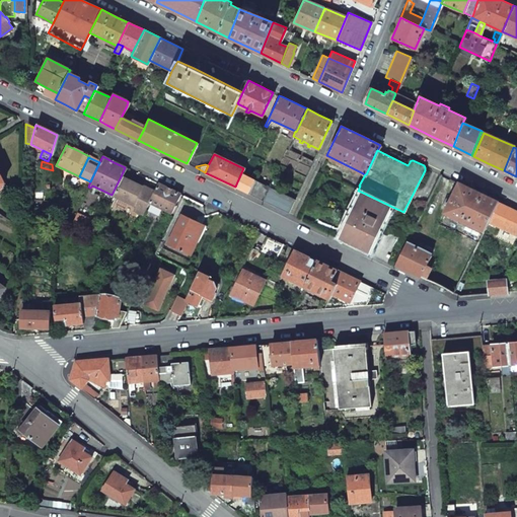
[(269,186),(241,172),(235,187),(262,200),(269,186)]
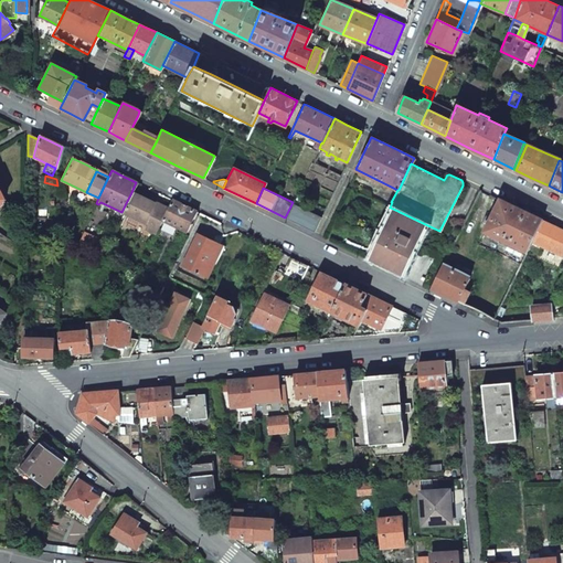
[(152,202),(131,192),(121,212),(146,223),(144,227),(155,233),(160,220),(161,220),(167,209),(160,204),(152,201),(152,202)]
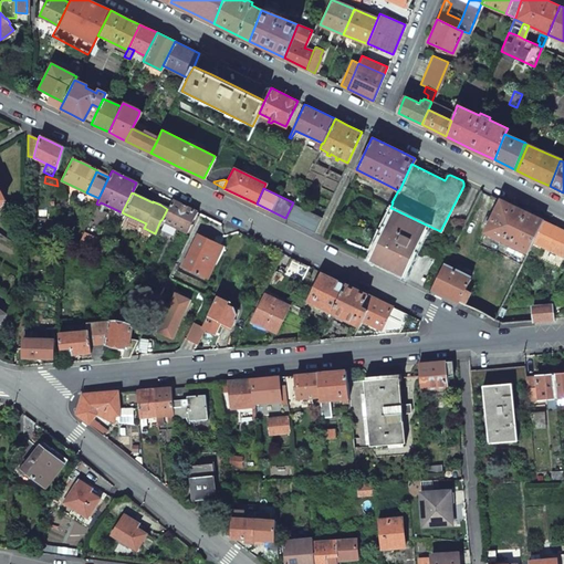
[(184,206),(171,199),(167,209),(162,220),(186,231),(196,211),(184,206)]
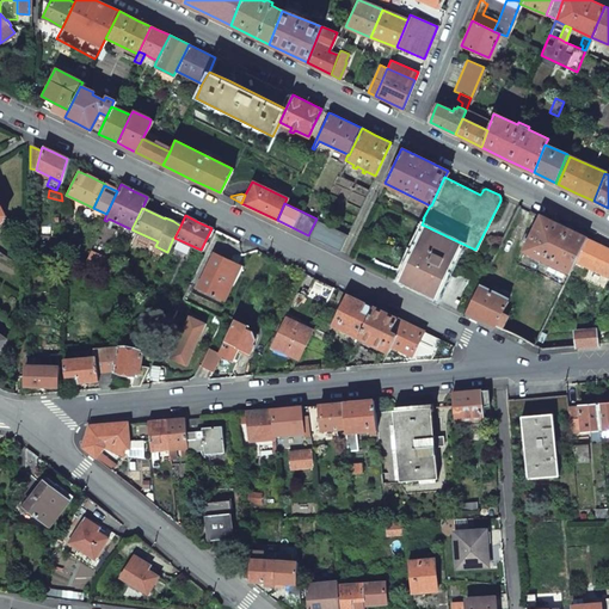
[(563,226),(540,215),(523,250),(567,271),(573,260),(585,237),(563,226)]
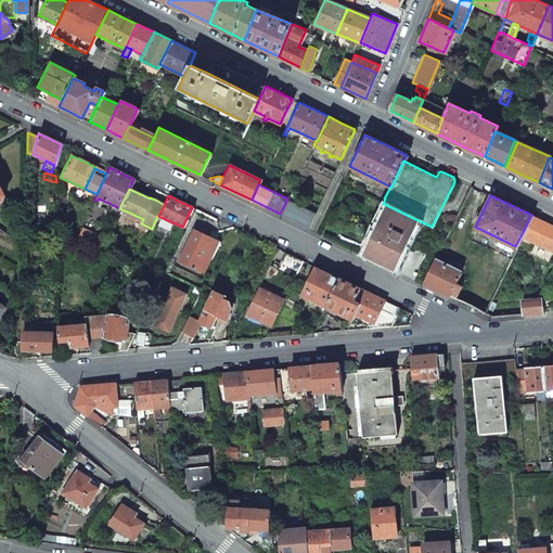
[(314,211),(287,198),(280,214),(307,227),(314,211)]
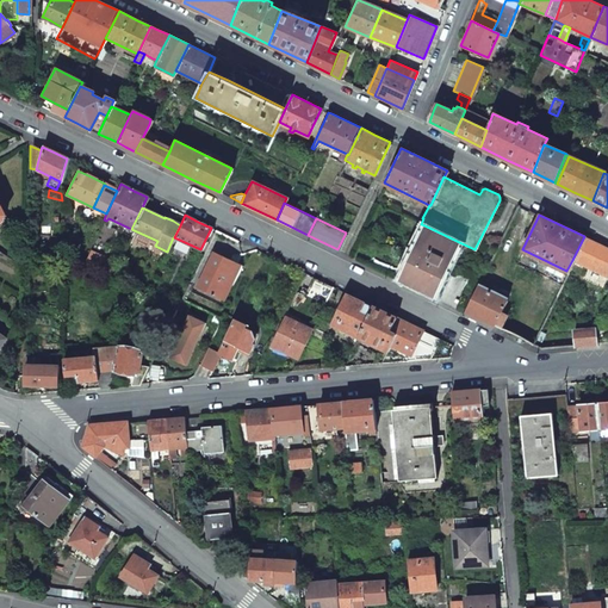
[(433,296),(459,242),(457,241),(425,225),(398,279),(433,296)]
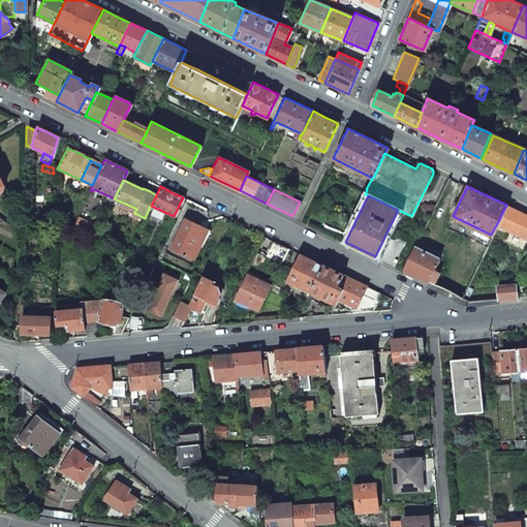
[(496,225),(525,239),(526,234),(526,214),(506,205),(496,225)]
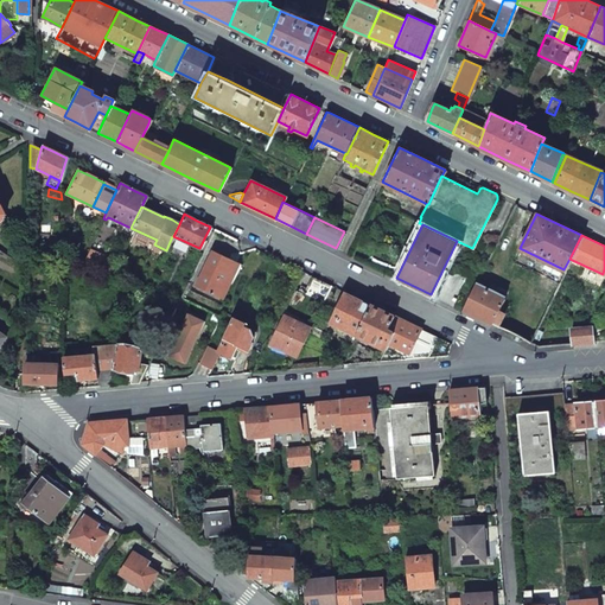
[(101,255),(89,249),(82,263),(108,275),(113,267),(99,260),(101,255)]
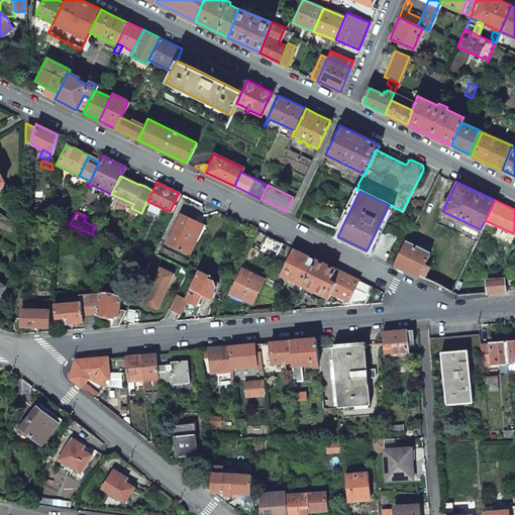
[(201,225),(179,215),(167,241),(188,252),(201,225)]
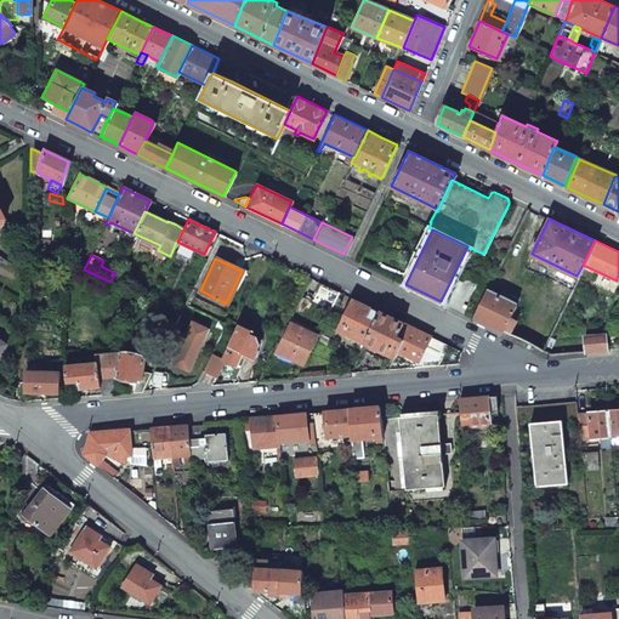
[(338,291),(317,280),(308,299),(329,308),(338,291)]
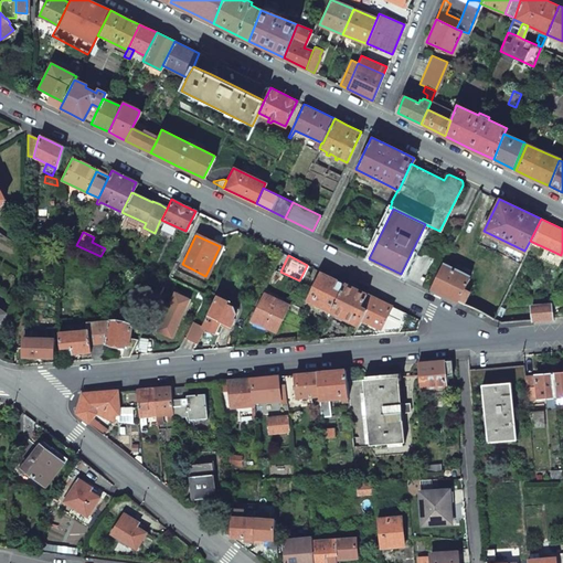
[(467,276),(442,264),(429,287),(456,300),(468,276),(467,275),(467,276)]
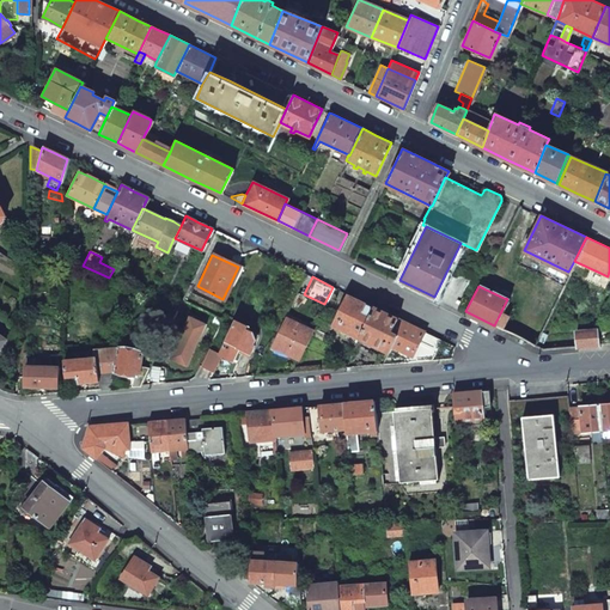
[(359,299),(346,293),(330,324),(336,328),(334,330),(337,331),(339,329),(358,337),(373,306),(359,299)]
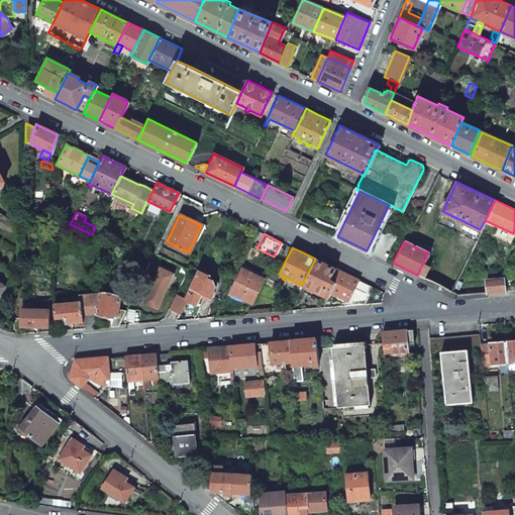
[(333,268),(315,259),(302,285),(314,291),(326,297),(329,292),(333,282),(328,279),(333,268)]
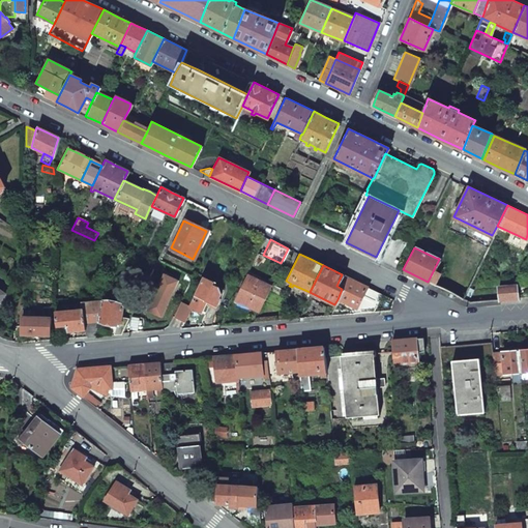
[(270,286),(247,274),(235,299),(246,305),(258,311),(270,286)]
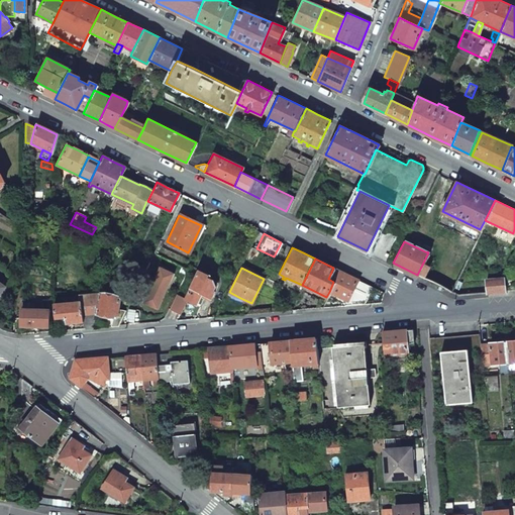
[(345,274),(333,268),(328,279),(333,282),(329,292),(346,300),(357,279),(345,274)]
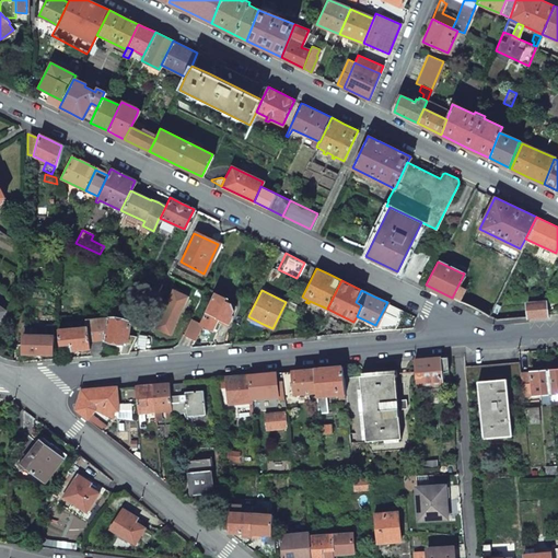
[(227,299),(214,292),(205,312),(217,318),(228,323),(231,315),(230,315),(234,305),(224,301),(227,299)]
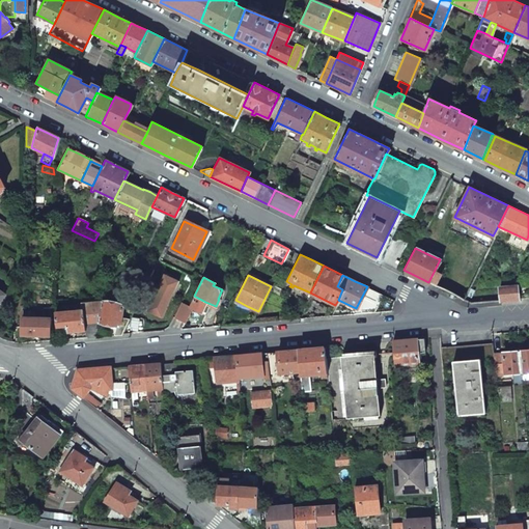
[(516,285),(498,287),(499,300),(517,299),(517,297),(516,285)]
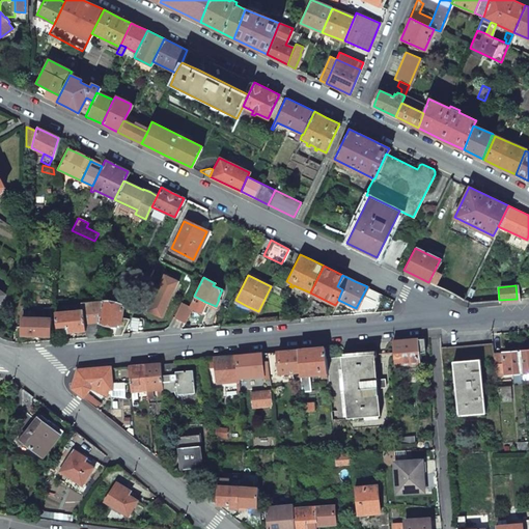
[(381,294),(367,286),(356,308),(354,312),(354,313),(373,311),(381,294)]
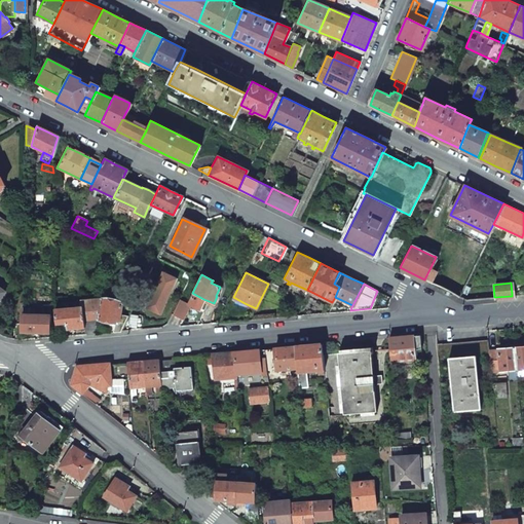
[(203,299),(192,293),(187,304),(198,309),(203,299)]
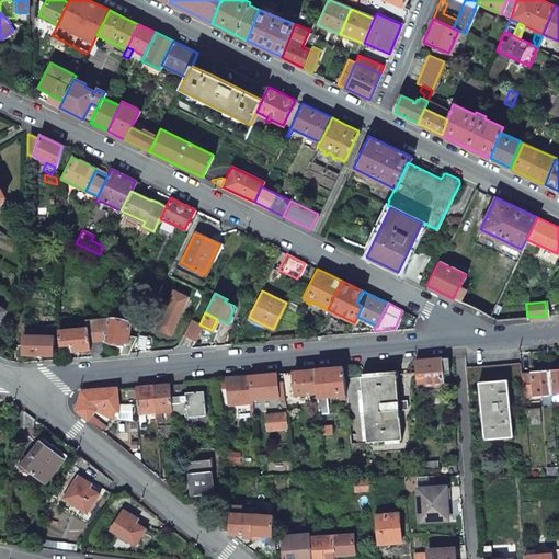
[(129,322),(107,318),(107,319),(103,339),(103,341),(113,343),(122,344),(125,345),(127,335),(129,322)]
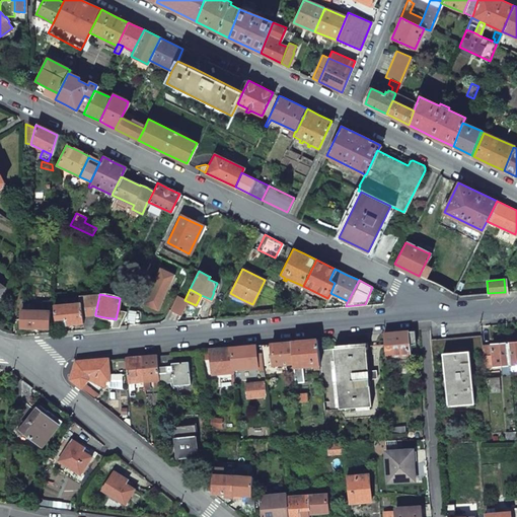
[(89,314),(95,313),(99,295),(86,296),(87,302),(88,302),(89,314)]
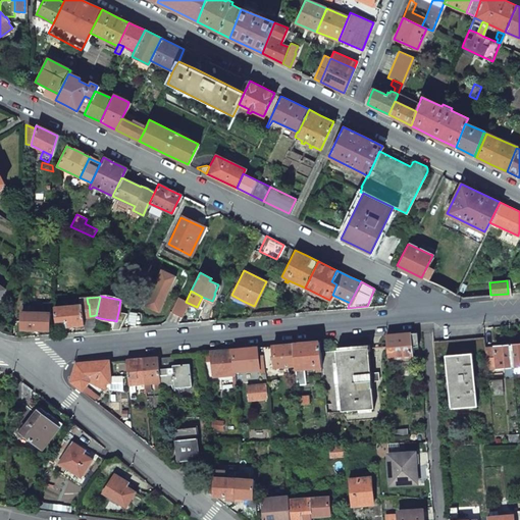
[(179,316),(186,302),(176,298),(170,311),(179,316)]
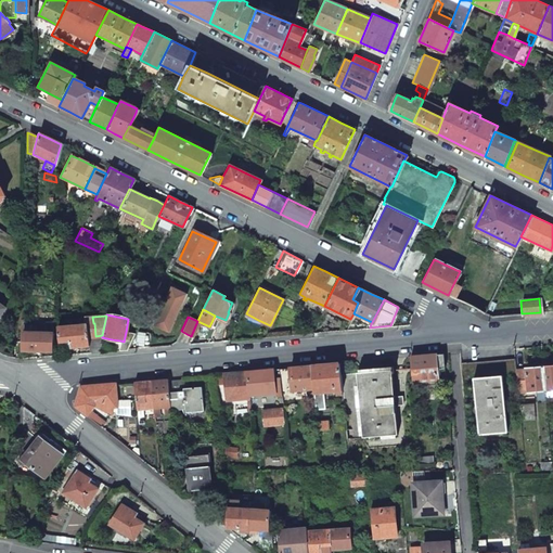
[(87,324),(58,326),(59,342),(71,341),(71,347),(80,346),(89,345),(88,336),(87,324)]
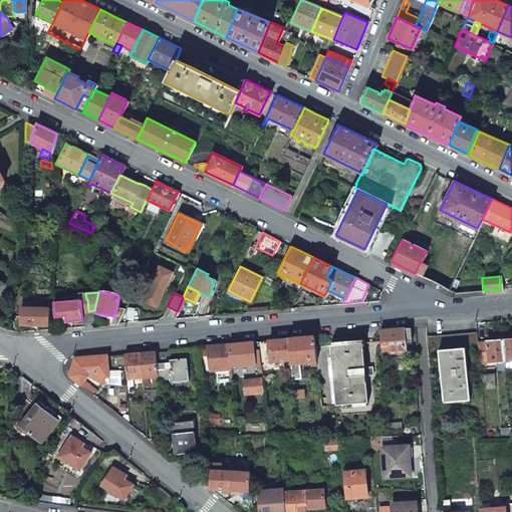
[(43,308),(20,307),(20,323),(34,324),(47,324),(48,308),(43,308)]
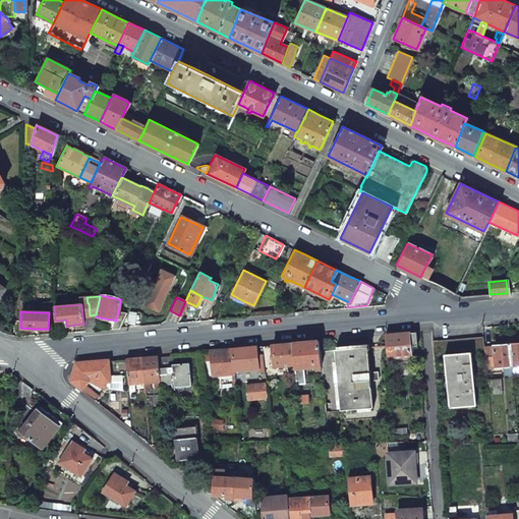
[(116,321),(113,320),(112,329),(119,328),(126,312),(118,311),(116,321)]
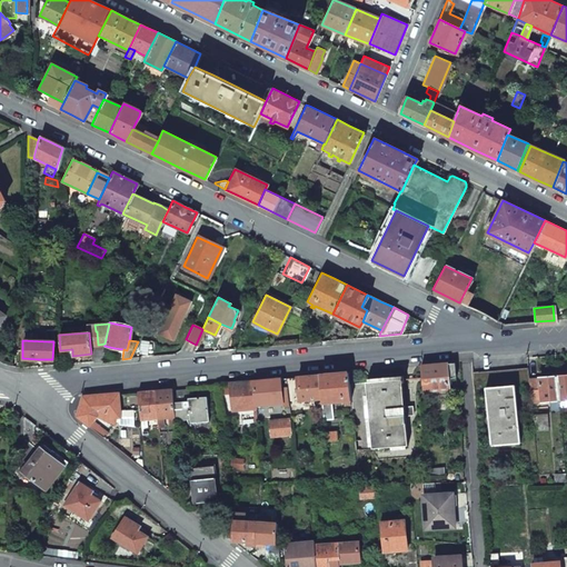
[(98,345),(90,345),(91,354),(91,361),(102,360),(105,346),(105,344),(98,345)]
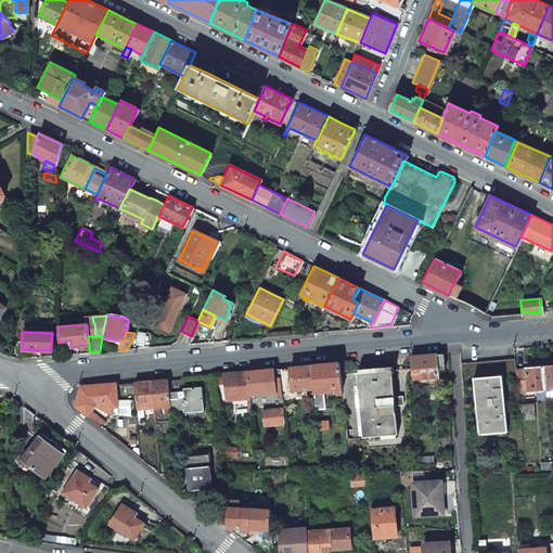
[(71,347),(71,341),(59,342),(56,342),(58,346),(62,350),(72,349),(71,347)]
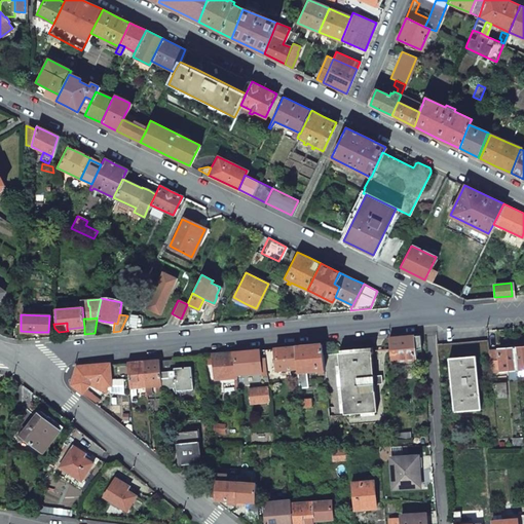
[(404,337),(388,338),(390,371),(396,370),(396,361),(414,359),(414,349),(421,348),(419,335),(404,337)]
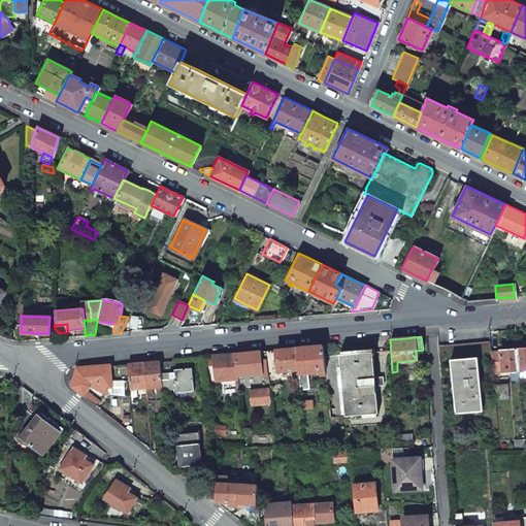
[(463,342),(437,344),(438,363),(450,362),(478,360),(491,359),(490,351),(489,340),(463,342)]
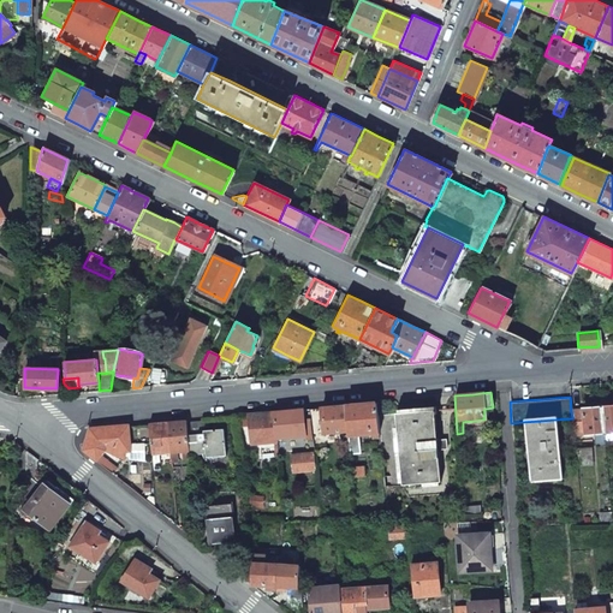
[(361,404),(345,405),(347,430),(349,435),(357,434),(379,433),(376,414),(376,403),(361,404)]
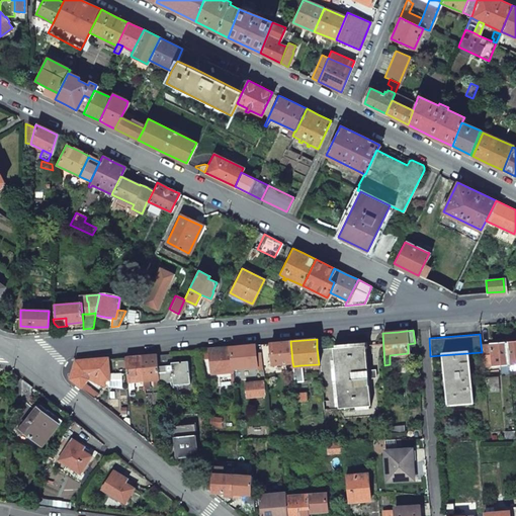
[(515,340),(514,341),(506,342),(508,369),(515,368),(515,362),(515,340)]
